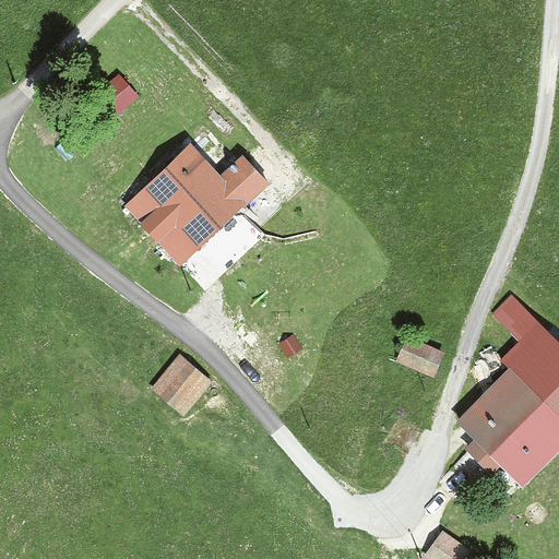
[(108,111),(135,102),(123,70),(97,80),(108,111)]
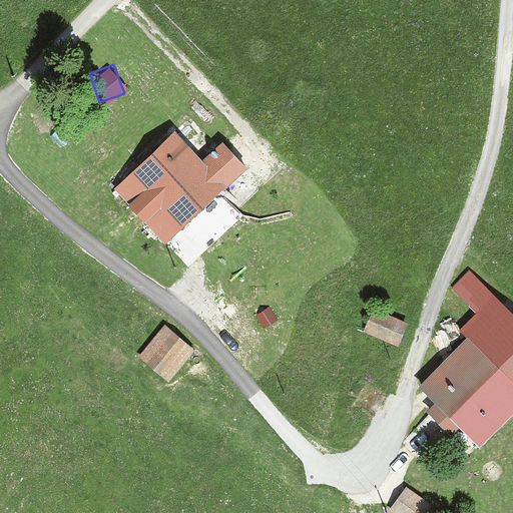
[(172,133),(117,187),(165,241),(245,167),(222,143),(200,161),(172,133)]
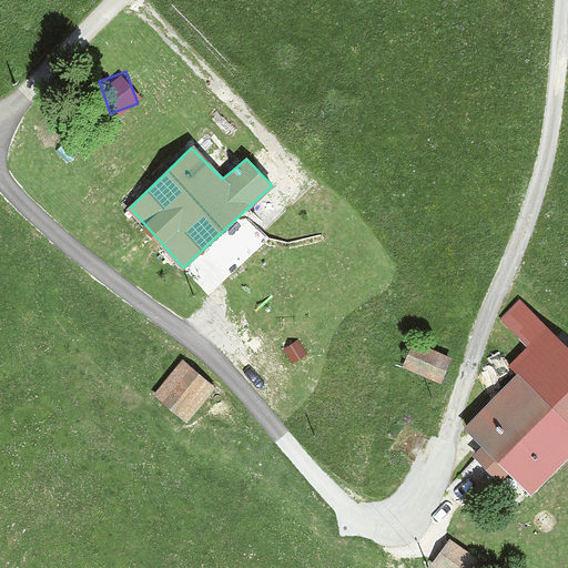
[(519,300),(503,317),(524,341),(543,323),(519,300)]
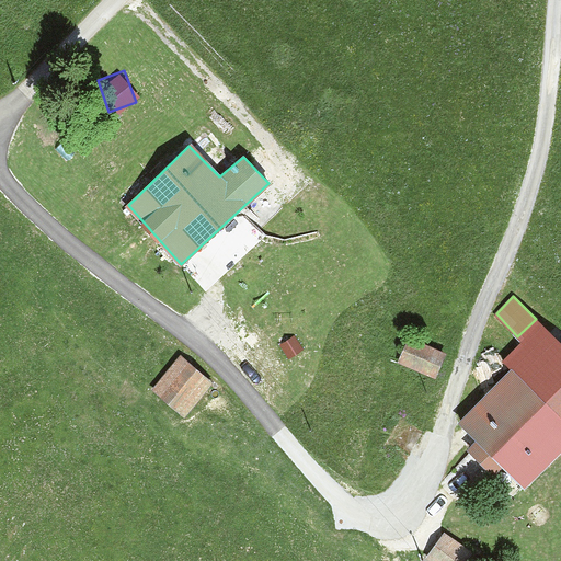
[(517,336),(499,354),(514,369),(560,416),(560,344),(536,319),(517,336)]
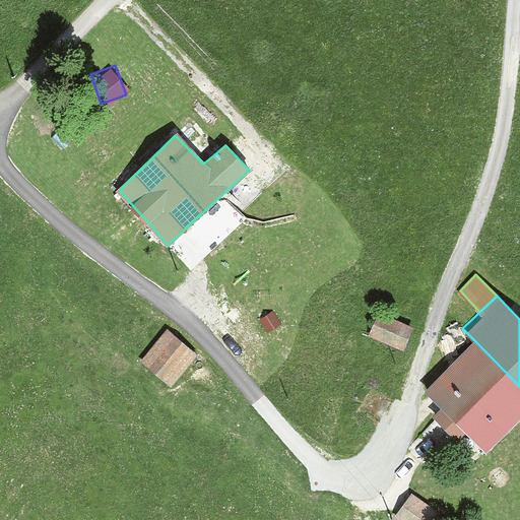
[(274,307),(257,316),(265,331),(282,322),(274,307)]
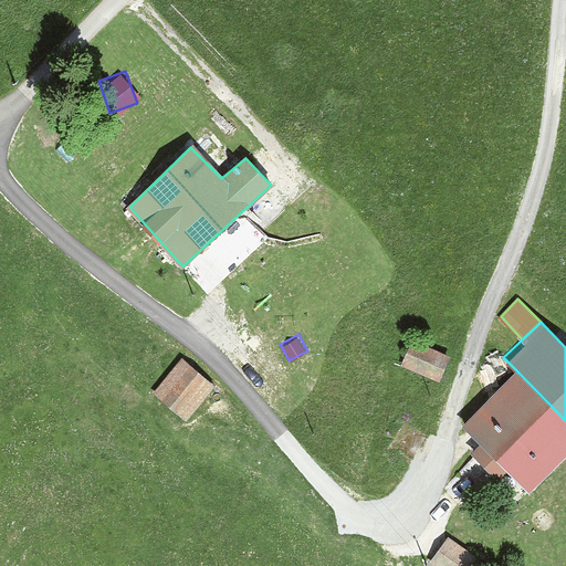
[(409,342),(401,363),(438,377),(447,358),(409,342)]
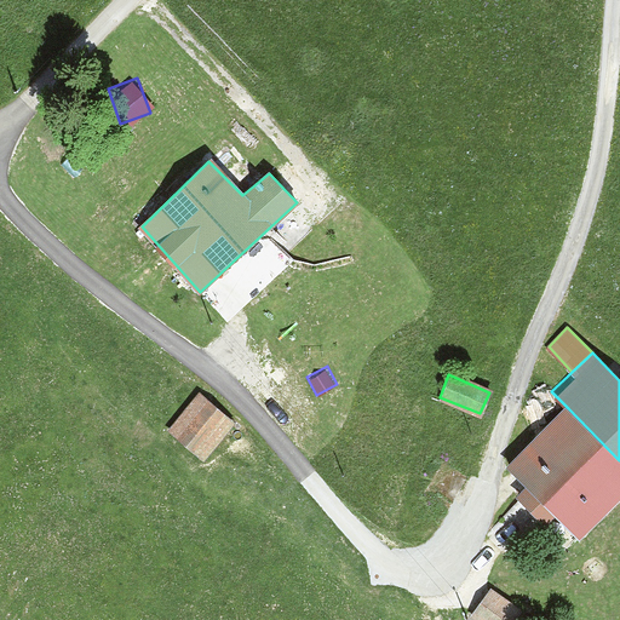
[(200,397),(172,430),(197,453),(228,419),(200,397)]
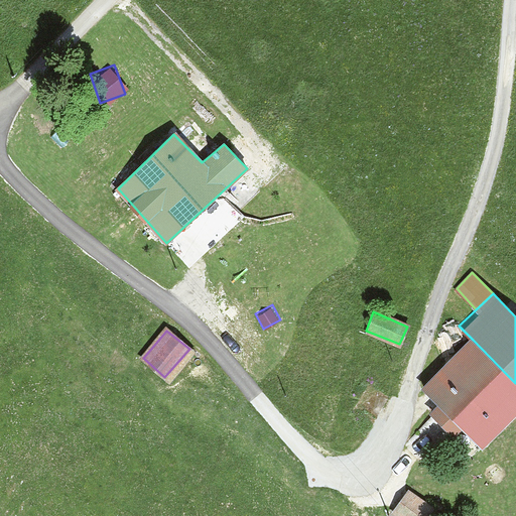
[(515,383),(473,340),(422,388),(438,403),(428,412),(449,432),(459,424),(479,444),(514,411),(515,408),(515,383)]
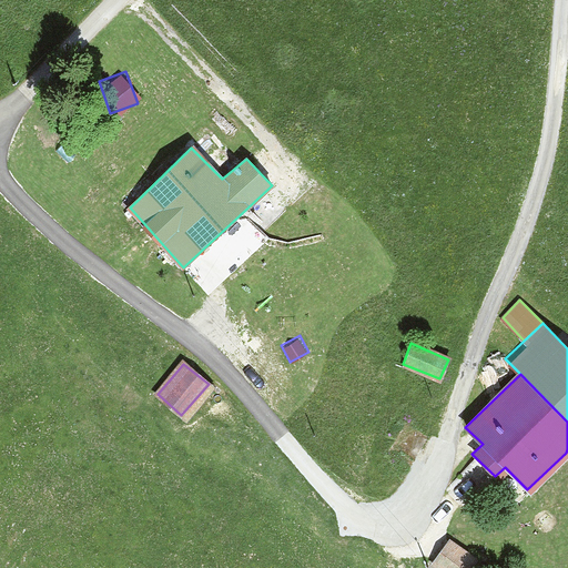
[(455,546),(439,565),(443,567),(464,567),(470,558),(455,546)]
